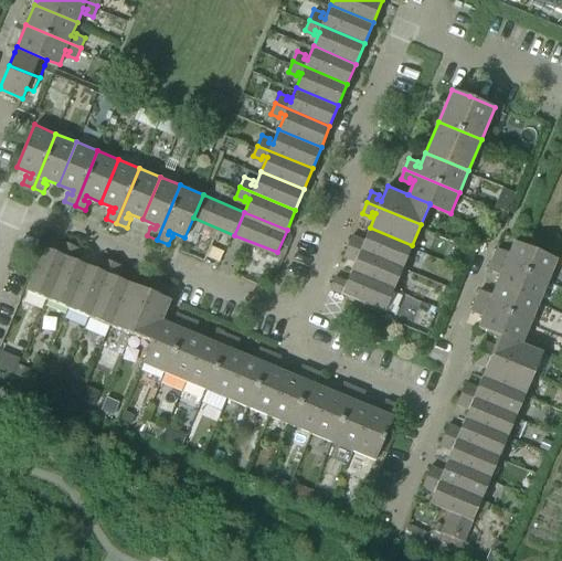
[(403,267),(412,245),(370,228),(363,242),(360,241),(361,236),(353,233),(349,244),(403,267)]
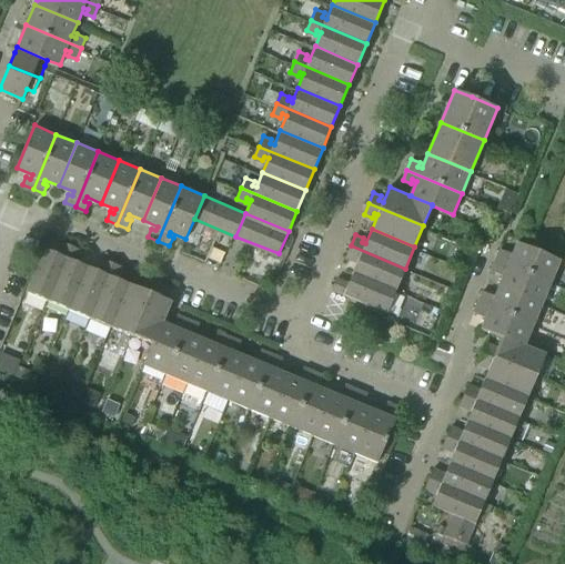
[(48,299),(71,243),(61,239),(56,251),(44,247),(27,290),(48,299)]
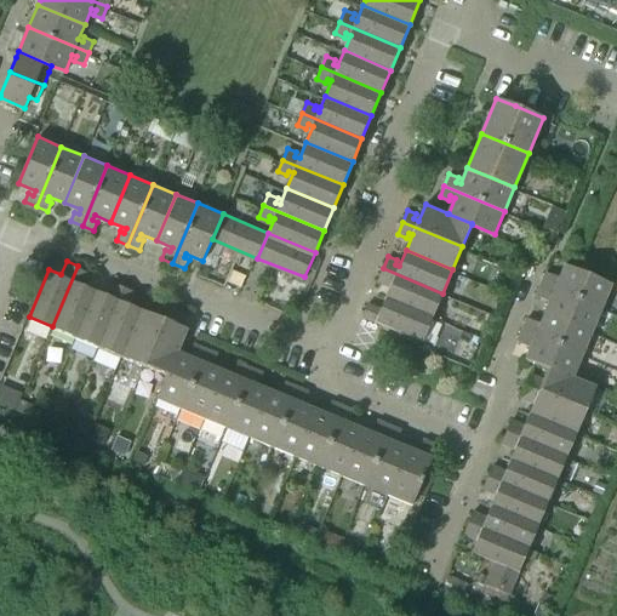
[(603,307),(612,283),(565,263),(559,280),(554,279),(556,274),(547,271),(542,281),(603,307)]
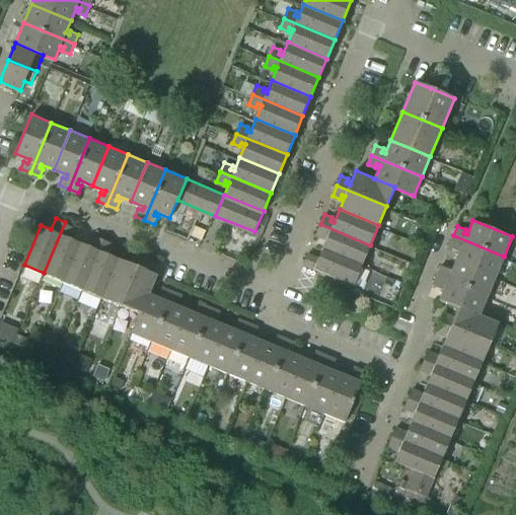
[(64,281),(79,241),(71,237),(72,234),(75,226),(65,222),(44,273),(64,281)]
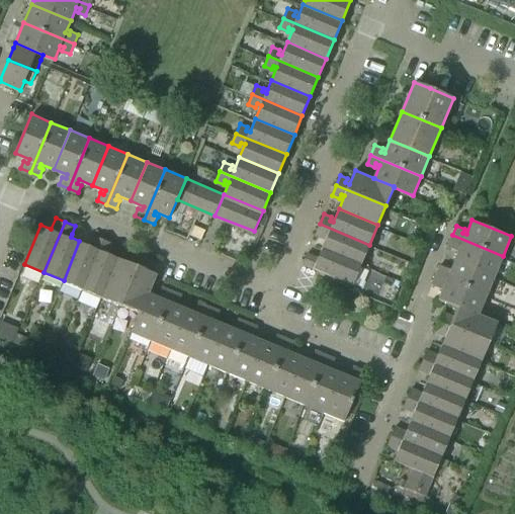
[(361,263),(369,245),(320,224),(316,233),(324,236),(325,232),(330,234),(324,248),(361,263)]
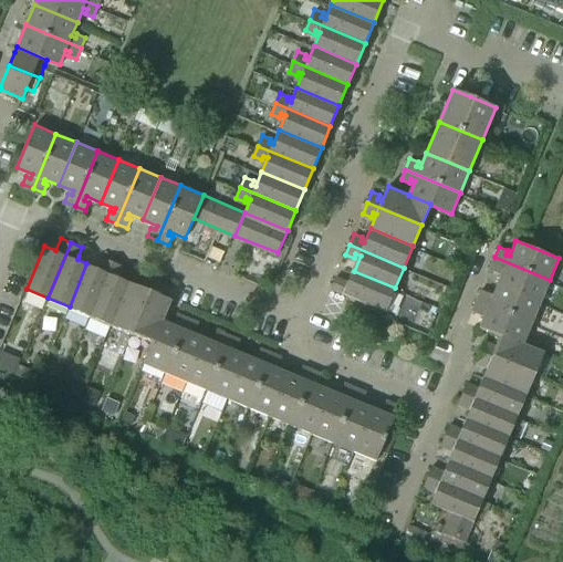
[(91,315),(113,260),(103,256),(100,263),(97,268),(86,263),(70,306),(91,315)]
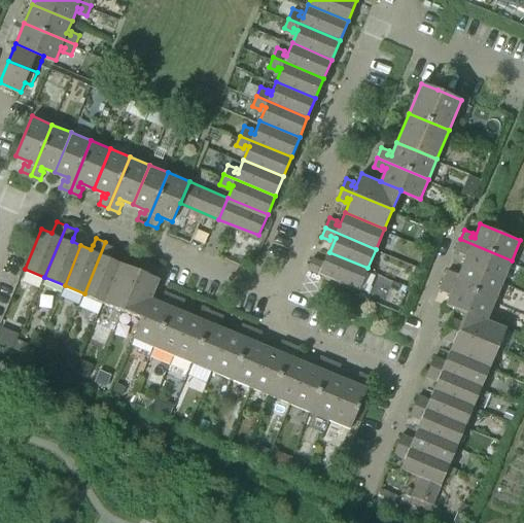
[(503,280),(512,260),(460,239),(456,249),(464,252),(465,248),(469,250),(463,264),(503,280)]
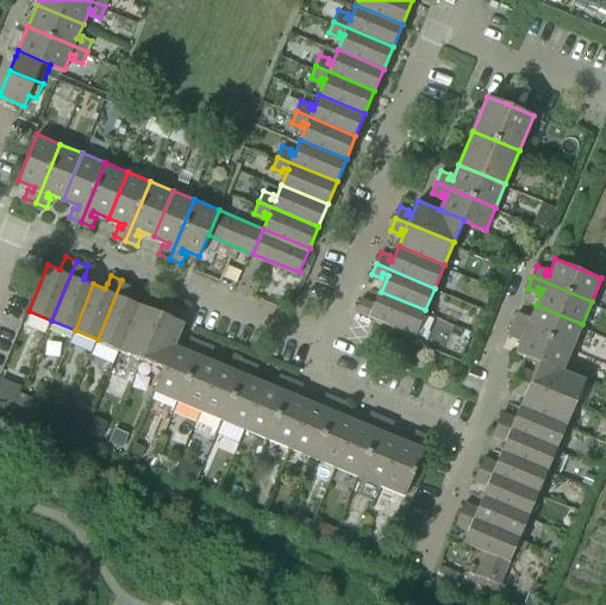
[(119,348),(138,303),(127,298),(130,293),(133,285),(122,280),(98,340),(119,348)]
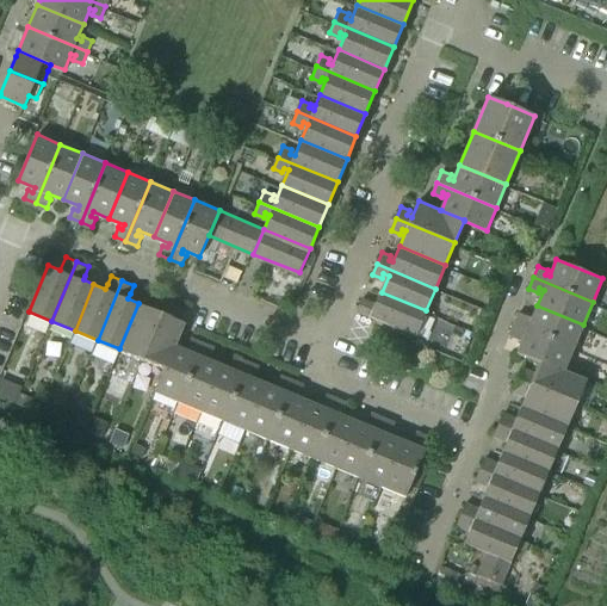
[(416,334),(426,310),(382,292),(375,308),(370,305),(372,301),(363,297),(358,309),(416,334)]
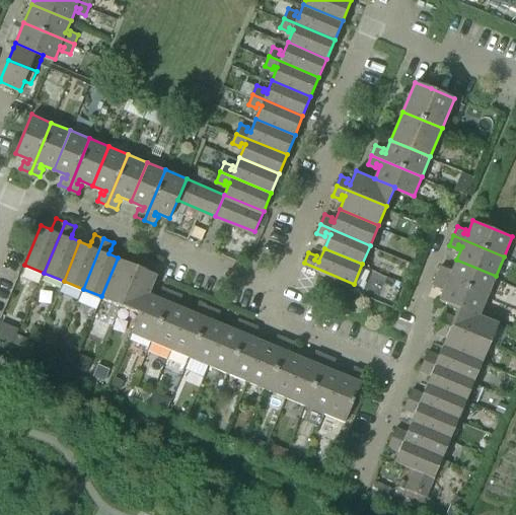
[(121,304),(142,254),(133,250),(128,262),(118,258),(101,296),(121,304)]
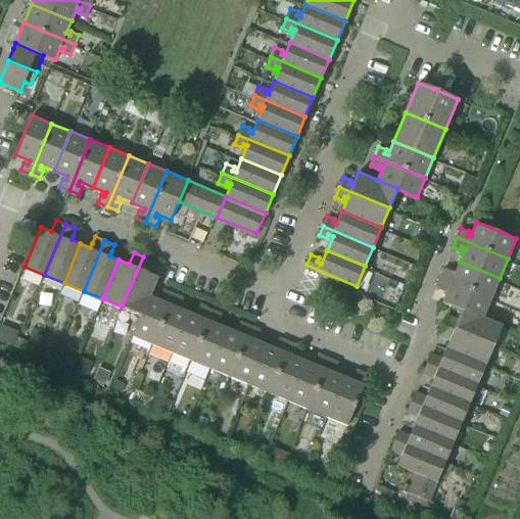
[(151,295),(155,284),(159,277),(147,272),(152,261),(143,256),(122,307),(141,315),(142,315),(150,295),(151,295)]
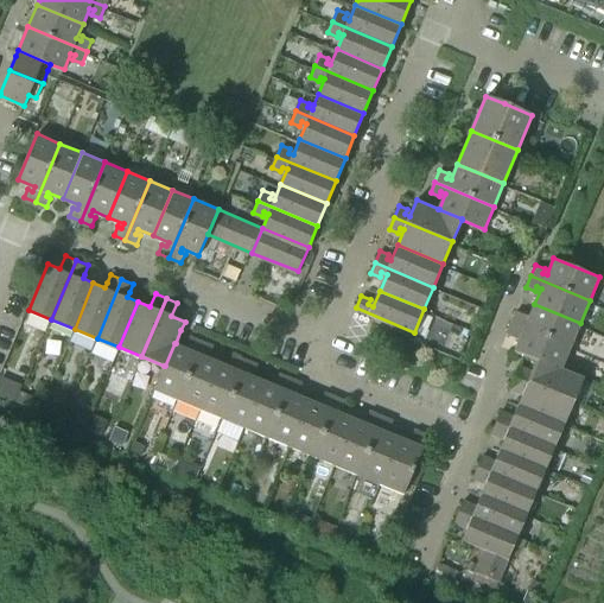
[(571,346),(580,323),(534,304),(528,319),(523,317),(526,313),(516,310),(512,321),(571,346)]
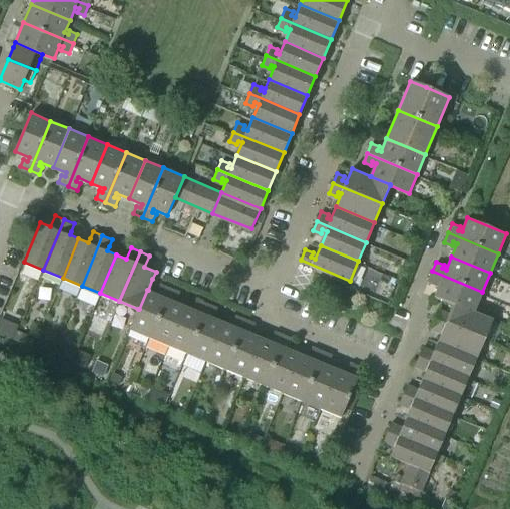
[(474,311),(474,310),(482,292),(432,271),(428,281),(436,284),(437,280),(441,282),(435,295),(454,303),(474,311)]
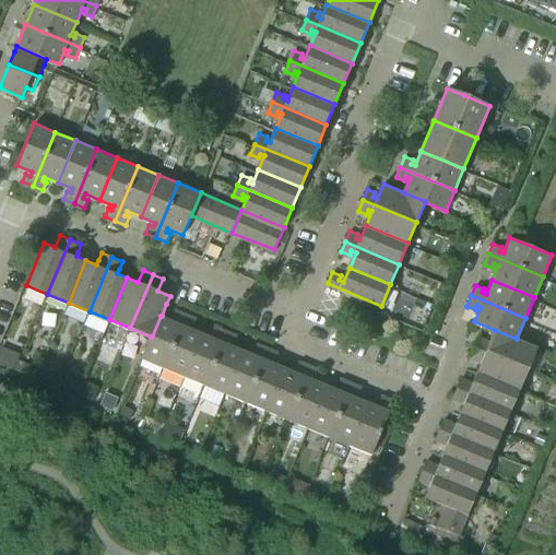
[(164,366),(187,313),(176,308),(172,320),(162,316),(161,316),(152,337),(151,337),(143,357),(164,366)]
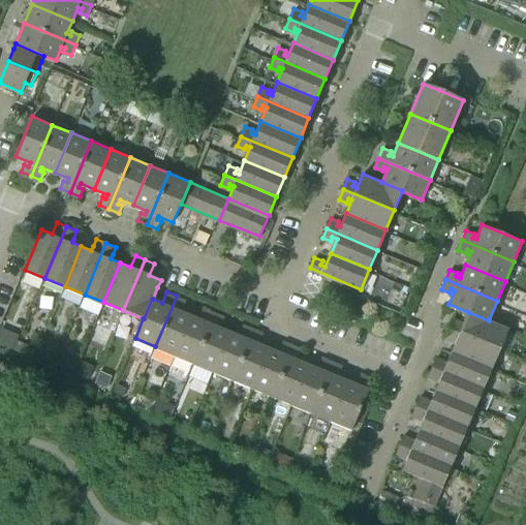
[(175,354),(191,315),(182,311),(186,300),(177,296),(155,346),(175,354)]
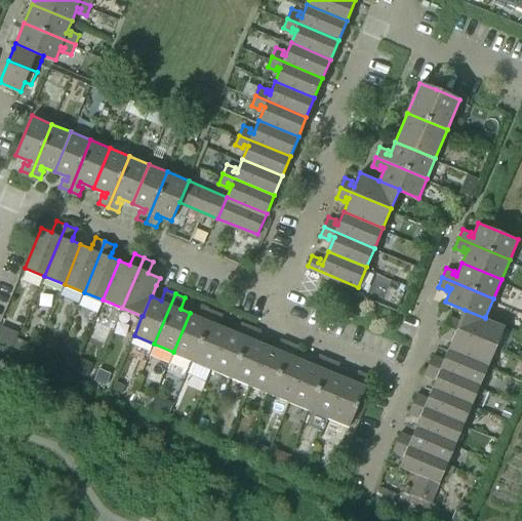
[(193,360),(214,309),(204,305),(199,317),(190,313),(173,352),(193,360)]
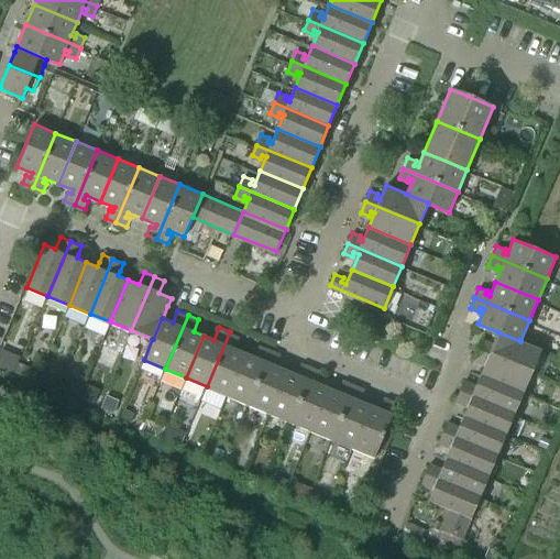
[(228,395),(245,352),(235,348),(237,344),(240,336),(230,331),(207,386),(228,395)]
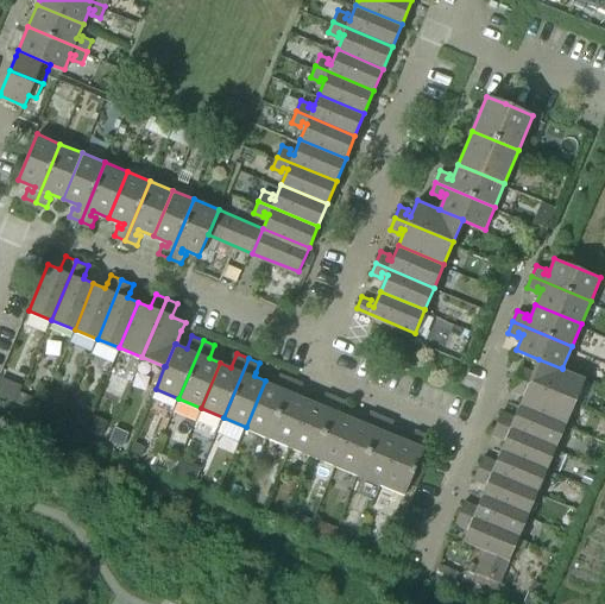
[(575,401),(585,377),(562,367),(562,369),(539,359),(533,375),(528,373),(530,369),(521,365),(516,376),(575,401)]
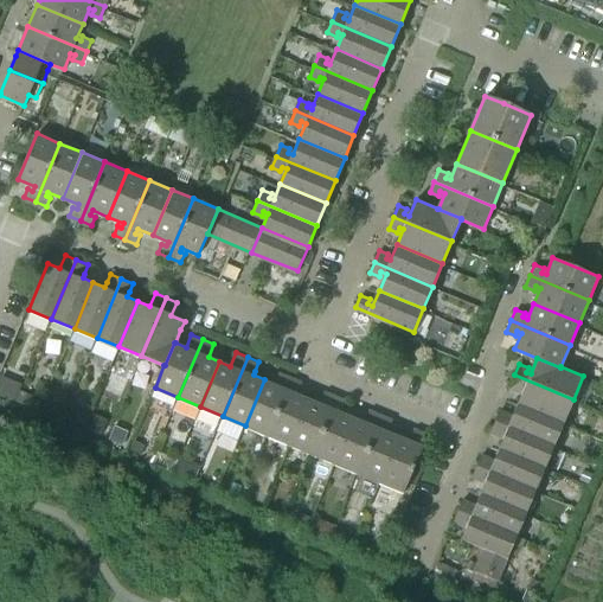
[(268,435),(292,376),(281,371),(275,384),(264,379),(245,426),(268,435)]
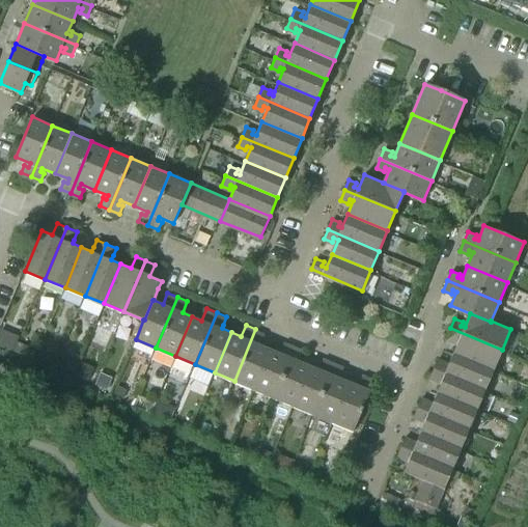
[(494,369),(502,350),(450,328),(446,338),(454,341),(455,337),(460,339),(454,353),(494,369)]
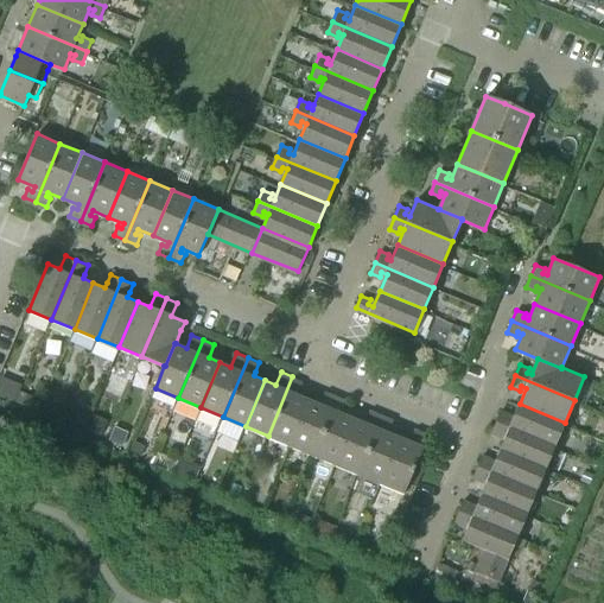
[(291,445),(310,399),(293,393),(296,388),(300,391),(304,381),(292,376),(268,436),(291,445)]
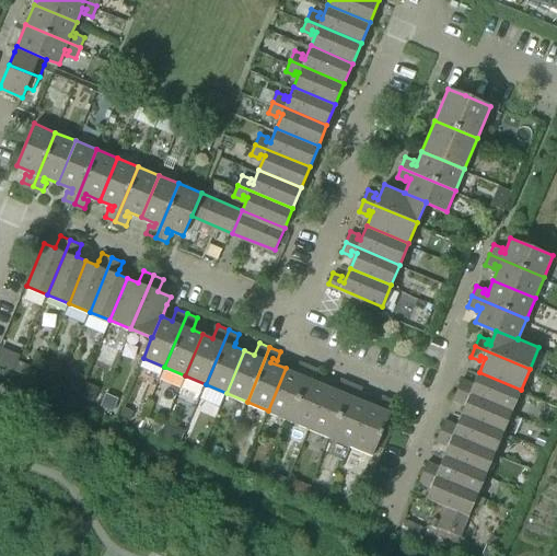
[(289,419),(312,365),(301,360),(298,369),(302,370),(300,374),(286,368),(268,410),(289,419)]
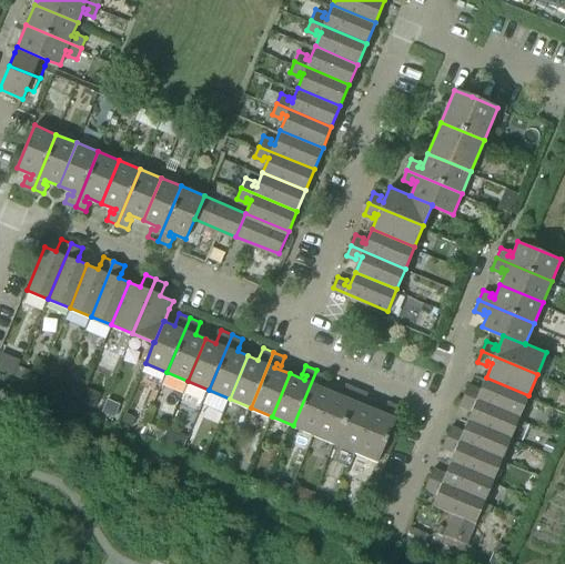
[(314,434),(332,391),(318,385),(319,381),(323,383),(326,374),(316,370),(293,425),(314,434)]
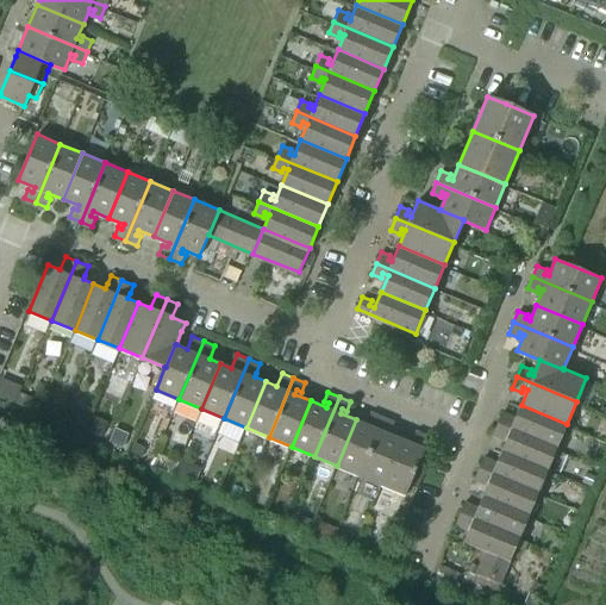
[(557,447),(567,424),(522,405),(514,420),(511,418),(512,415),(503,410),(498,422),(557,447)]
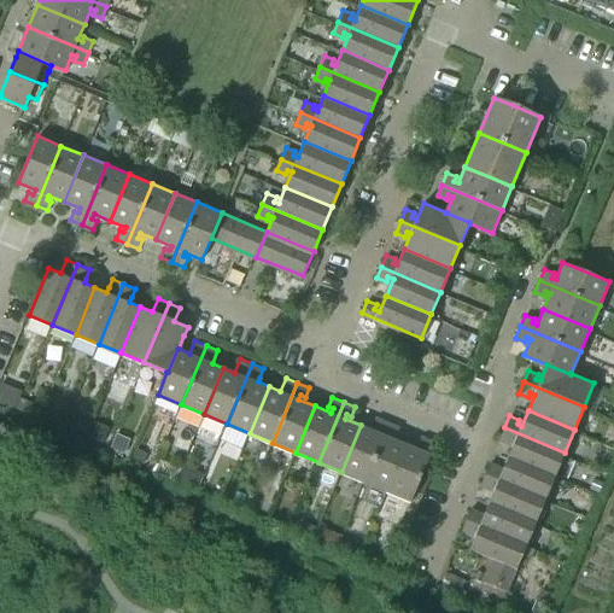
[(364,480),(389,421),(378,416),(374,425),(378,427),(376,431),(361,425),(341,472),(364,480)]
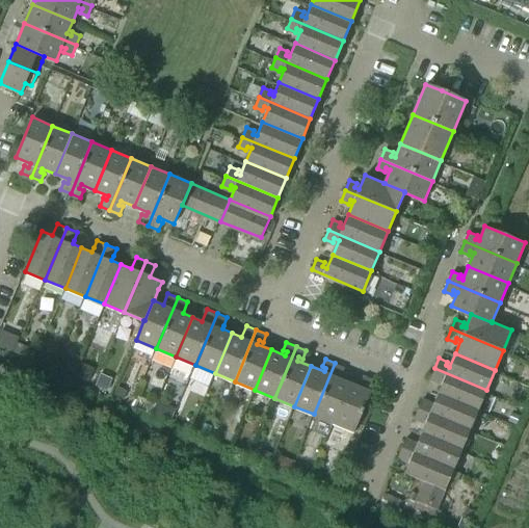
[(334,422),(350,383),(337,376),(338,373),(342,374),(345,367),(335,363),(314,414),(334,422)]
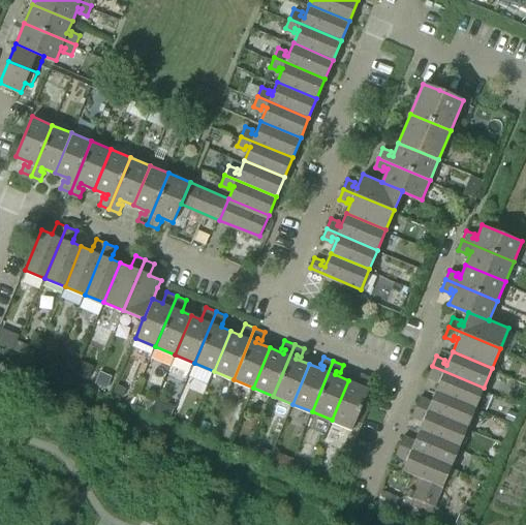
[(475,406),(484,388),(432,366),(428,376),(436,379),(438,375),(441,376),(436,390),(475,406)]
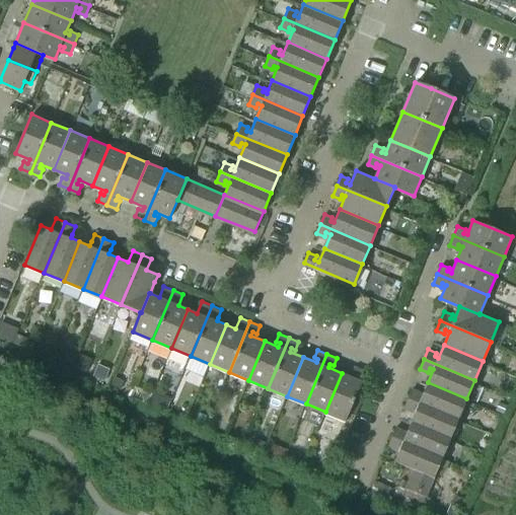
[(345,421),(366,370),(355,366),(352,373),(356,374),(354,378),(342,373),(325,412),(345,421)]
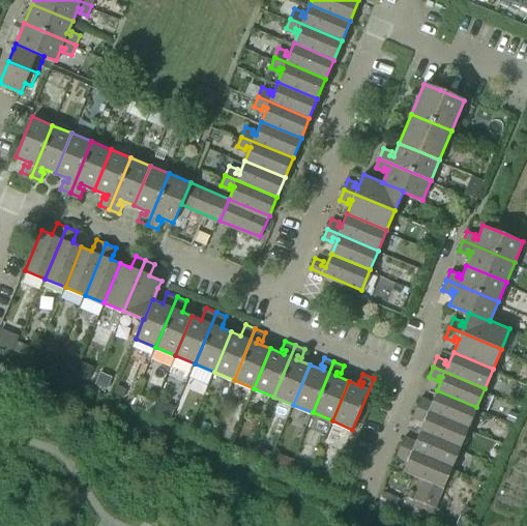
[(469,427),(476,407),(437,390),(431,404),(428,403),(429,399),(421,396),(417,406),(469,427)]
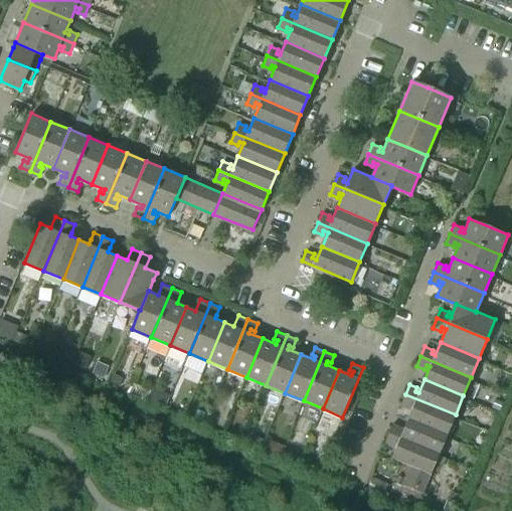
[(448,434),(456,414),(405,394),(401,403),(408,406),(410,403),(414,404),(408,417),(448,434)]
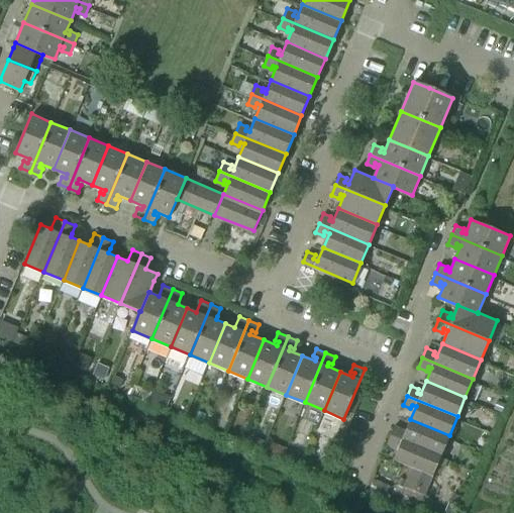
[(441,454),(449,435),(410,419),(405,432),(401,431),(403,427),(395,424),(391,433),(441,454)]
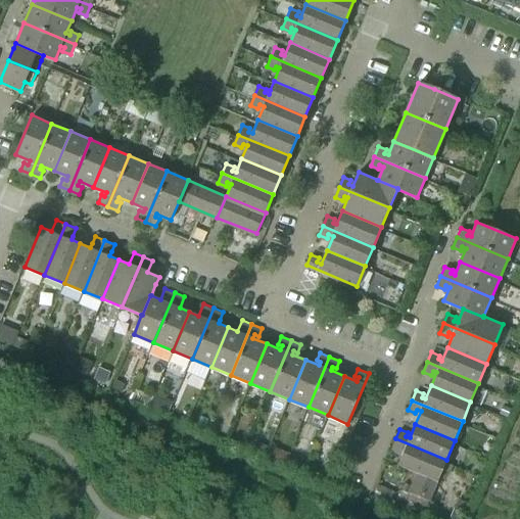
[(430,500),(446,460),(395,438),(391,449),(399,452),(400,447),(405,450),(398,464),(418,472),(410,490),(430,500)]
